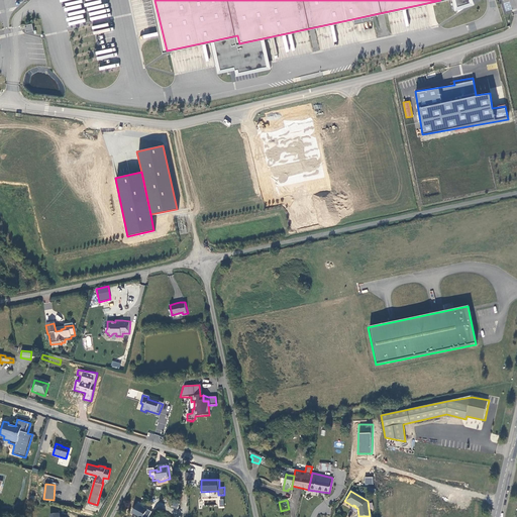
[(138,516),(147,516),(151,510),(134,503),(130,514),(138,516)]
